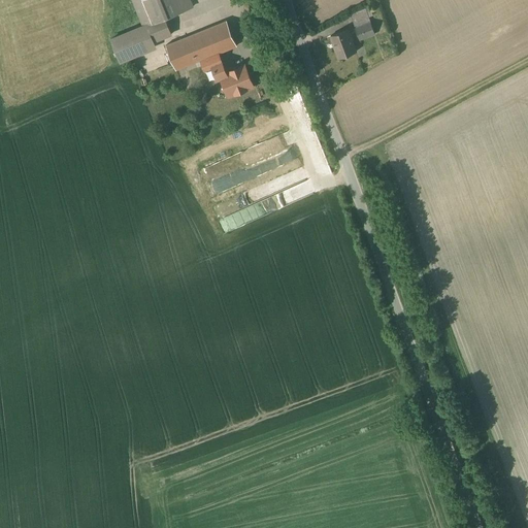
[(133,0),(144,26),(111,39),(121,63),(157,48),(155,41),(172,34),(165,18),(195,6),(192,0),(133,0)]
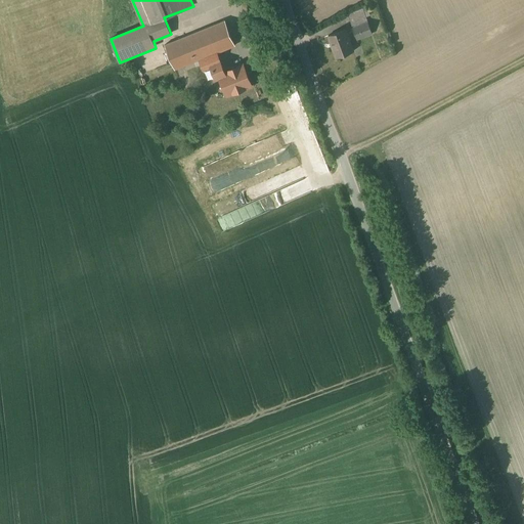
[(362,8),(348,14),(357,39),(372,34),(362,8)]
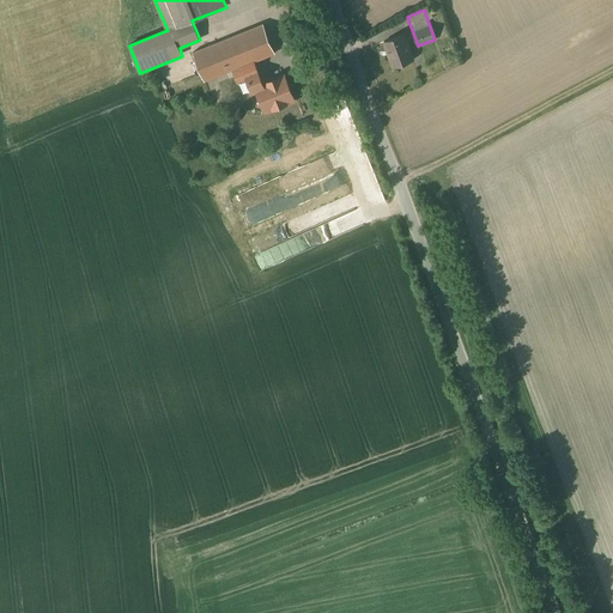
[(263,25),(193,53),(201,74),(204,82),(234,70),(253,62),(274,53),(263,25)]
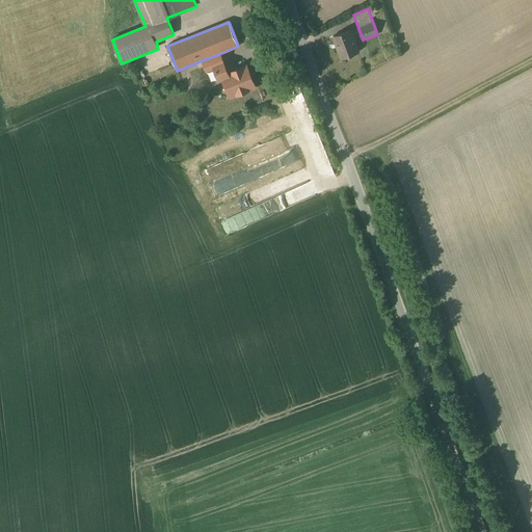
[(351,30),(334,36),(342,58),(358,52),(351,30)]
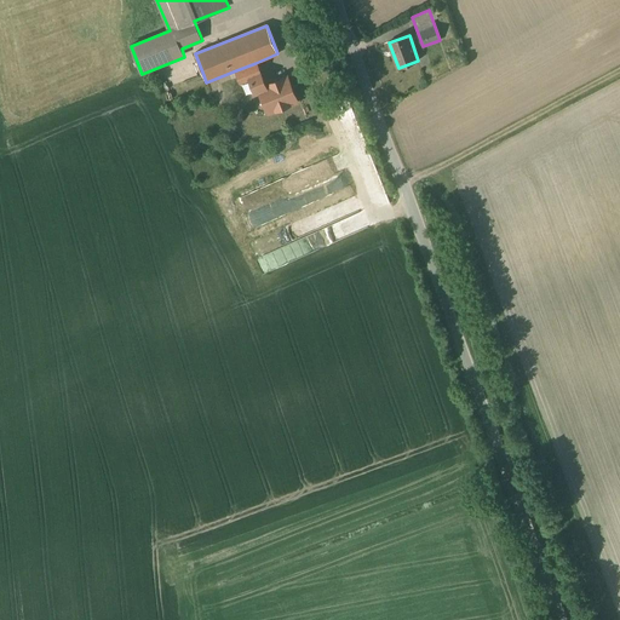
[(236,70),(244,86),(263,79),(256,63),(236,70)]
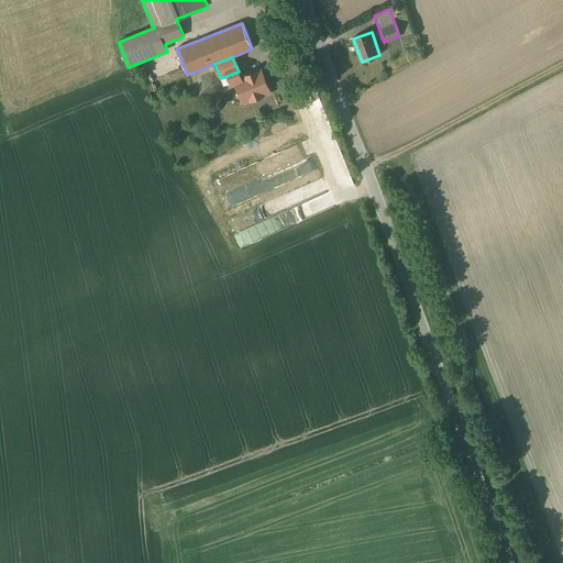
[(241,77),(239,72),(221,78),(224,86),(235,81),(244,103),(269,92),(261,70),(241,77)]
